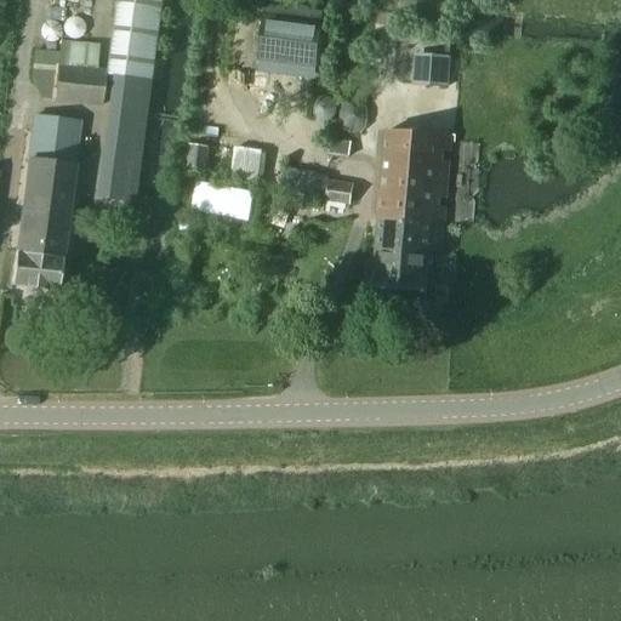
[(118,77),(101,199),(134,203),(149,80),(159,0),(114,0),(106,74),(112,75),(118,77)]
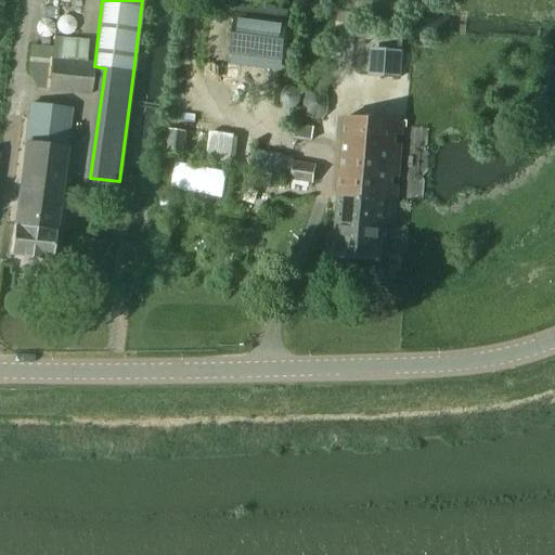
[(285,23),(235,16),(231,53),(281,60),(285,23)]
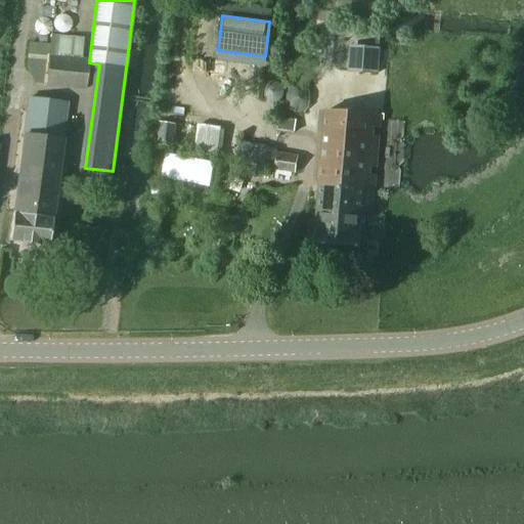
[(27,43),(25,64),(36,85),(46,86),(85,90),(87,60),(81,59),(83,37),(50,35),(49,47),(27,43)]
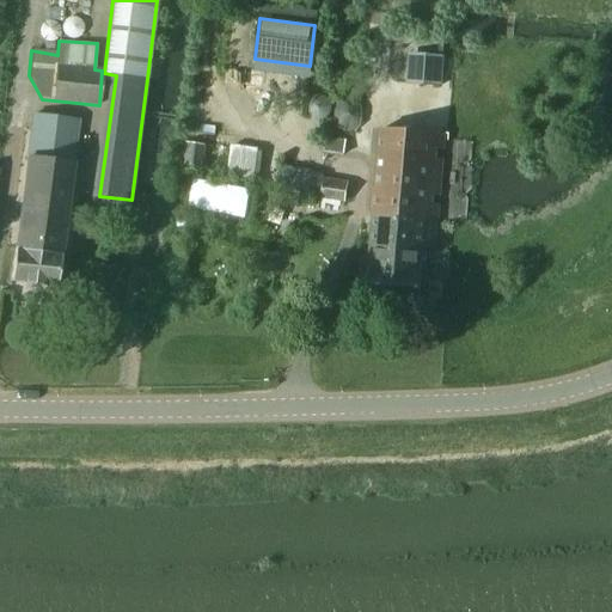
[(417,56),(415,86),(440,87),(442,57),(417,56)]
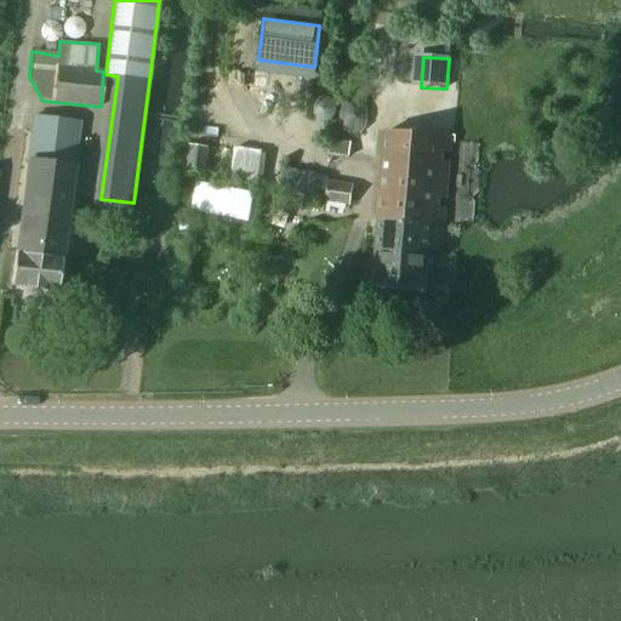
[(343,104),(339,112),(339,124),(342,130),(349,135),(358,136),(365,129),(366,121),(366,115),(365,107),(360,102),(353,102),(346,102),(343,104)]
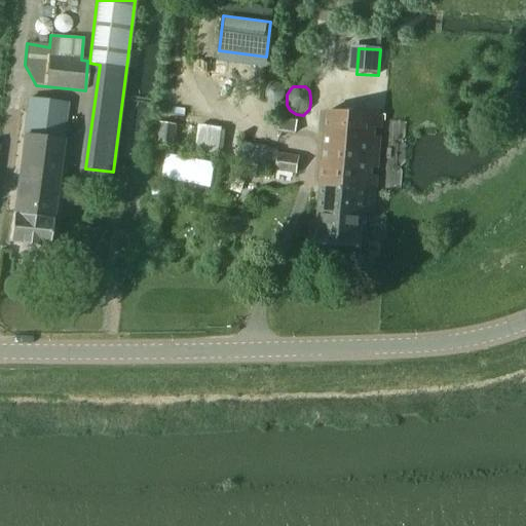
[(12,215),(9,241),(49,247),(52,221),(63,141),(67,104),(28,99),(12,215)]
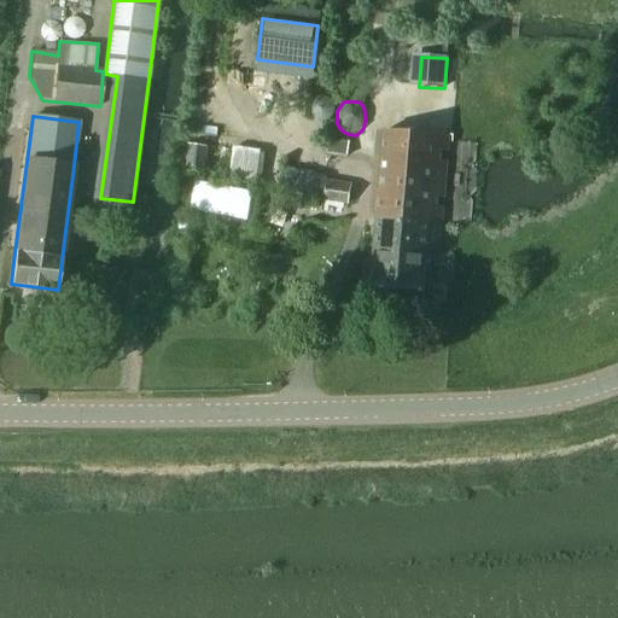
[(384,132),(380,174),(423,176),(425,134),(384,132)]
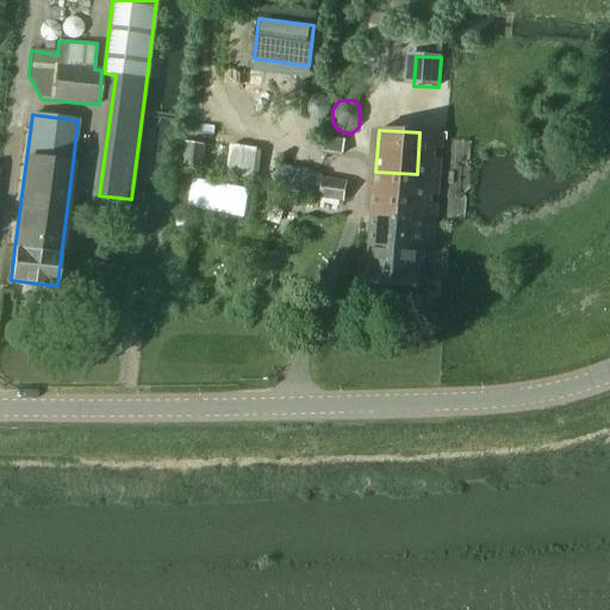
[(375,172),(372,215),(434,221),(440,139),(446,141),(446,135),(419,132),(417,174),(375,172)]
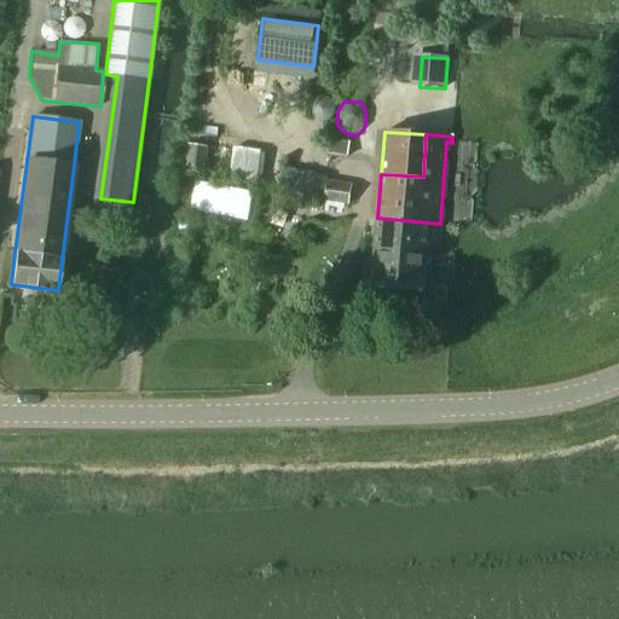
[(346,157),(348,143),(329,140),(328,155),(346,157)]
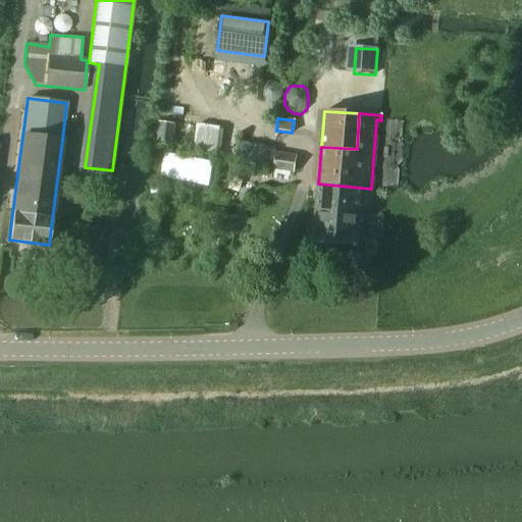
[(157,122),(155,141),(173,143),(175,124),(157,122)]
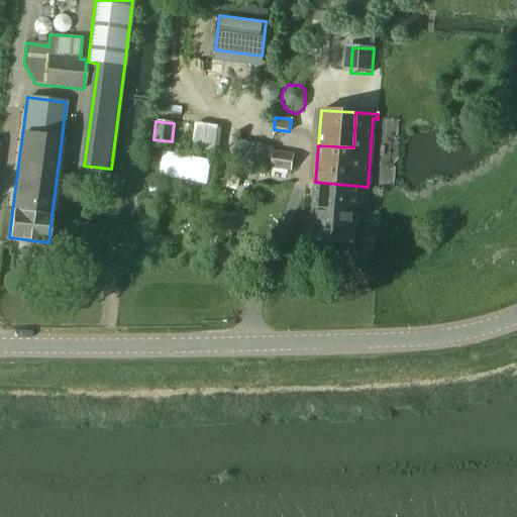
[(214,147),(217,126),(195,123),(192,144),(214,147)]
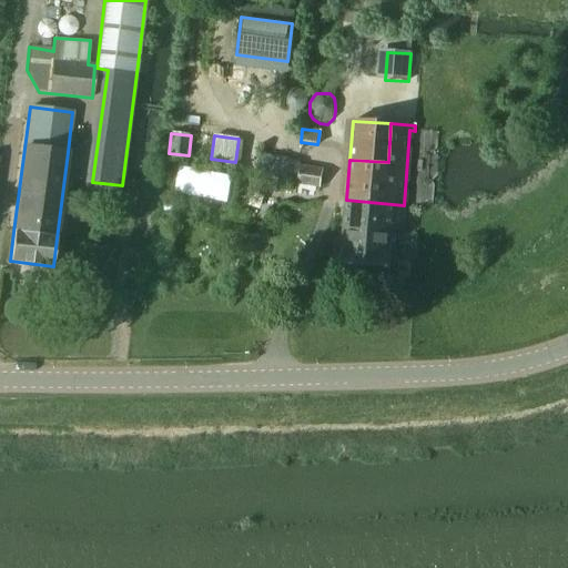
[(259,154),(255,176),(284,181),(296,183),(320,186),(322,171),(298,168),(285,158),(259,154)]
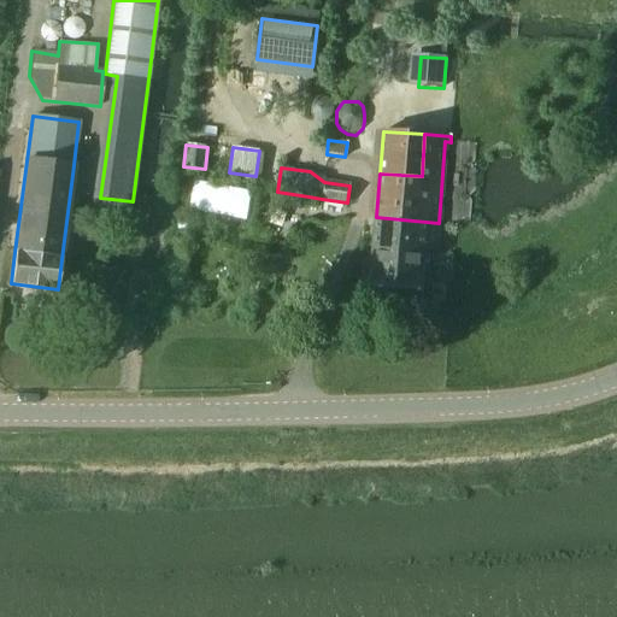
[(372,272),(370,305),(421,309),(424,276),(425,252),(436,253),(439,223),(376,217),(372,272)]
